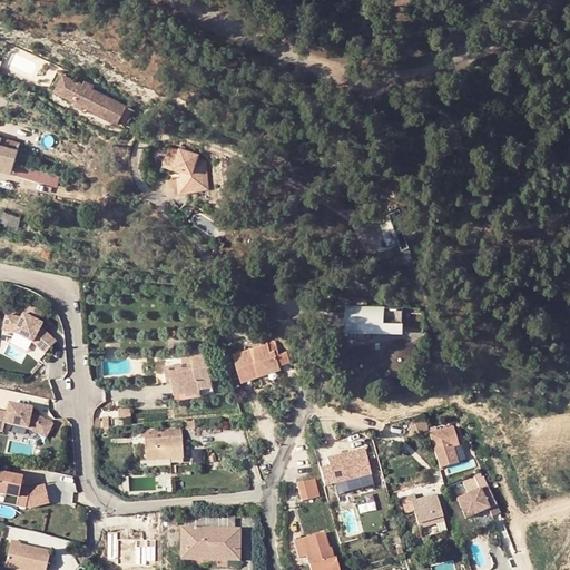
[(82,85),(62,74),(52,91),(117,124),(126,106),(92,89),(96,85),(86,80),(82,85)]
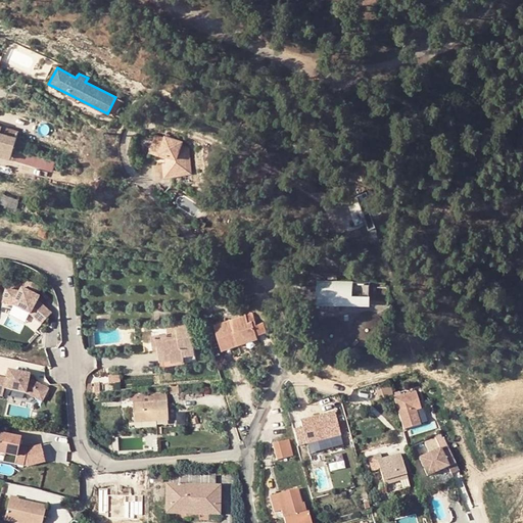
[(0,156),(9,159),(15,137),(0,133),(1,128),(0,127),(0,156)]
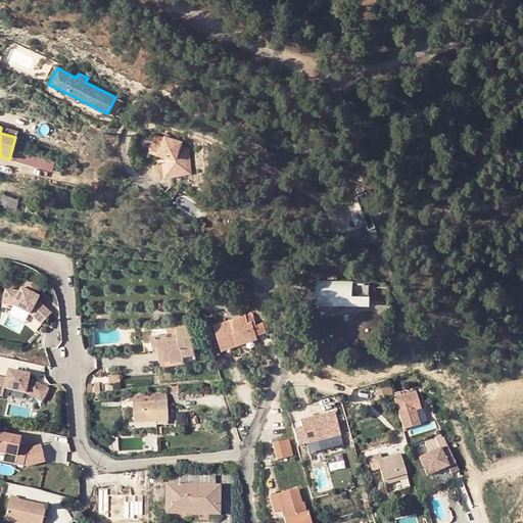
[(155,134),(147,131),(141,147),(156,154),(157,163),(154,164),(155,173),(171,171),(170,165),(178,163),(178,146),(171,141),(173,137),(157,130),(155,134)]
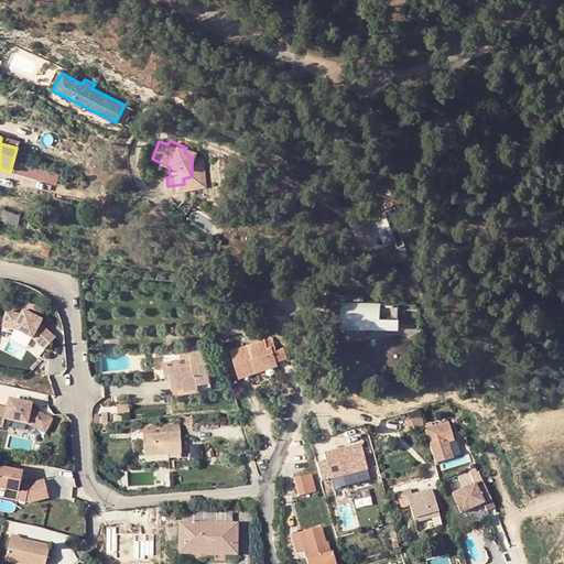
[(195,151),(186,148),(184,152),(192,158),(192,176),(183,179),(184,184),(199,182),(195,151)]
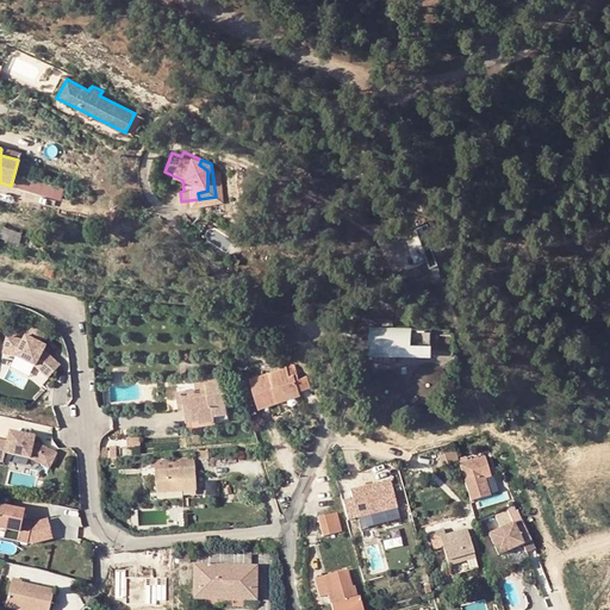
[(6,225),(2,237),(22,243),(25,231),(6,225)]
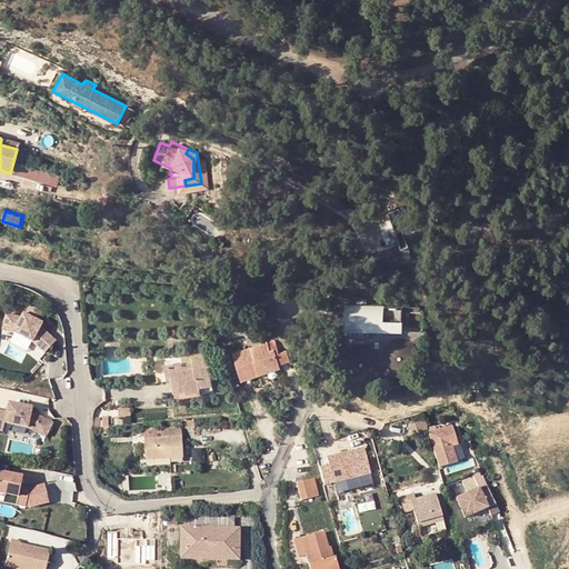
[(42,347),(53,335),(38,320),(32,318),(35,313),(39,305),(25,298),(20,307),(18,311),(3,308),(0,323),(11,326),(30,335),(42,347)]
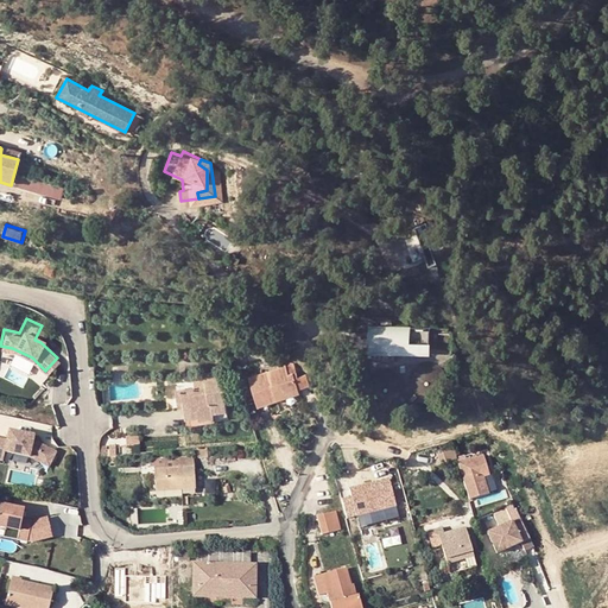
[(366,328),(366,355),(428,356),(429,344),(407,344),(407,329),(366,328)]
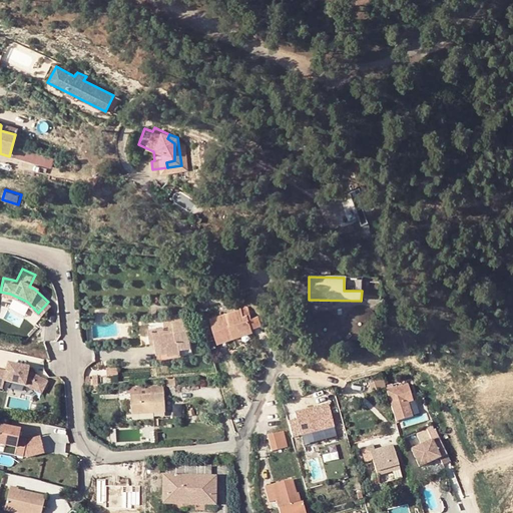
[(374,335),(377,330),(379,324),(378,318),(375,313),(371,309),(366,306),(360,306),(355,307),(350,310),(347,314),(345,319),(344,324),(345,329),(348,334),(352,337),(357,340),(363,340),(369,338),(374,335)]
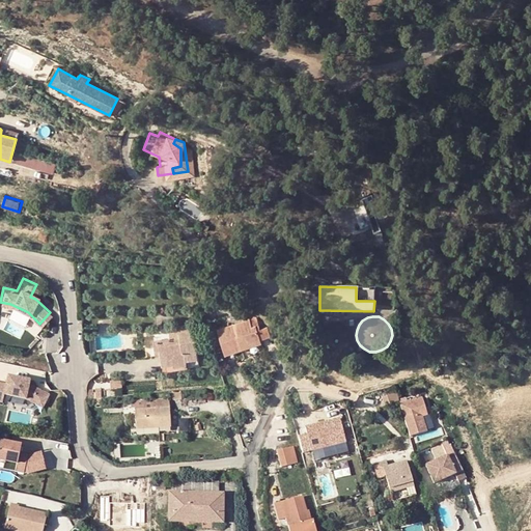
[(171,317),(157,320),(158,326),(132,331),(134,341),(139,340),(142,356),(154,354),(154,356),(166,354),(165,350),(177,346),(171,317)]
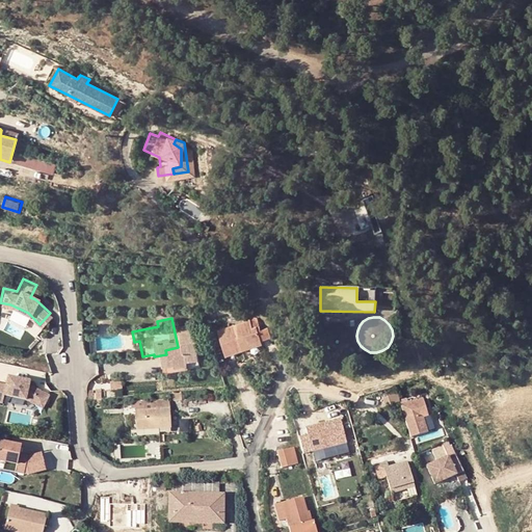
[(364,352),(365,349),(361,346),(357,341),(356,336),(357,330),(360,325),(363,321),(342,322),(346,323),(350,327),(353,333),(354,339),(353,345),(349,350),(351,352),(364,352)]
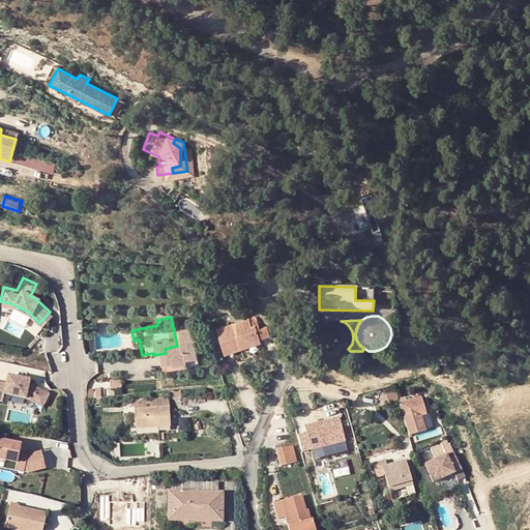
[(249,322),(217,331),(225,356),(241,352),(240,348),(260,343),(257,331),(253,332),(249,322)]
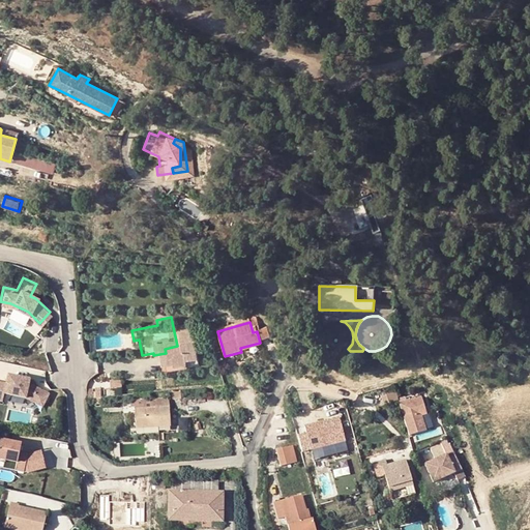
[(37,401),(45,387),(24,377),(25,373),(5,370),(4,379),(0,378),(0,393),(1,394),(2,388),(21,392),(37,401)]
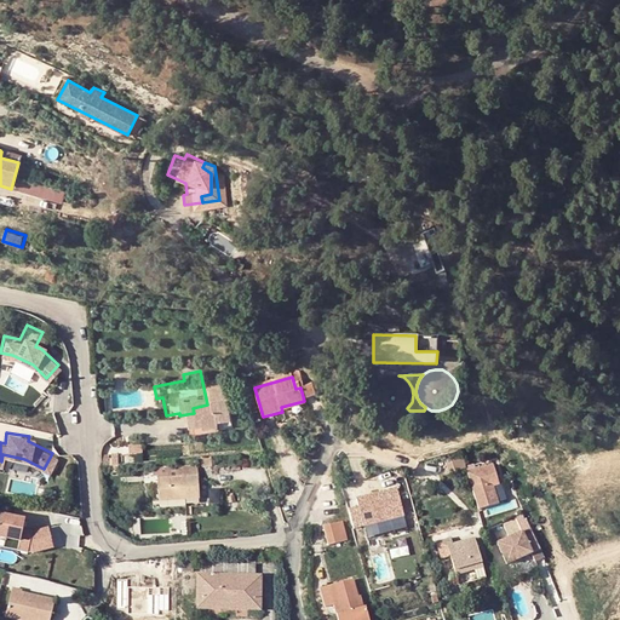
[(167,463),(188,460),(187,451),(166,453),(167,463)]
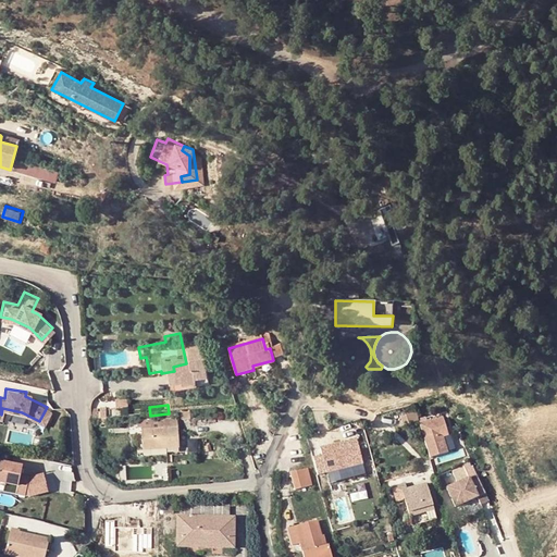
[(404,424),(419,420),(417,410),(400,416),(404,424)]
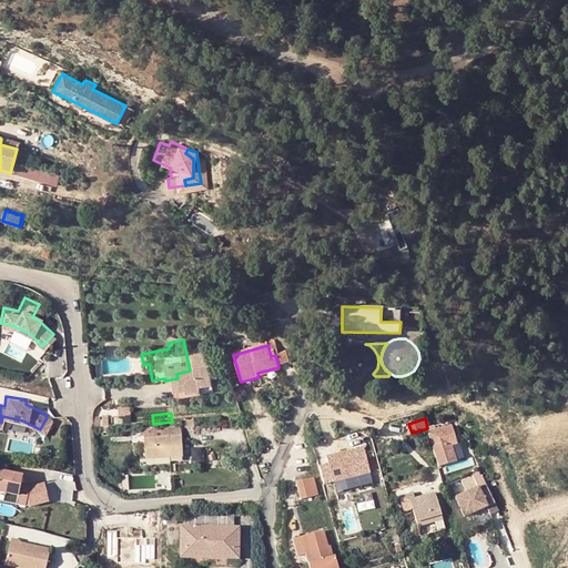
[(175,442),(172,422),(153,424),(135,427),(138,447),(175,442)]
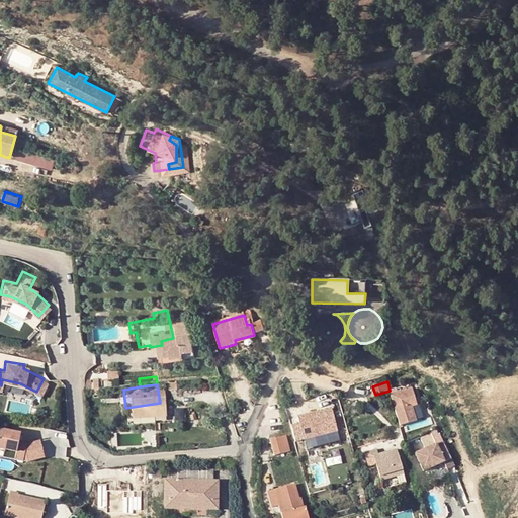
[(400,425),(422,419),(413,387),(391,394),(400,425)]
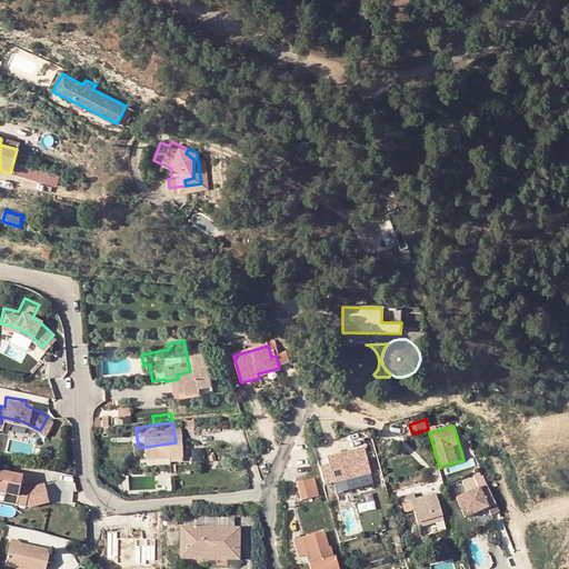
[(373,473),(367,446),(328,455),(330,463),(322,466),(327,485),(373,473)]
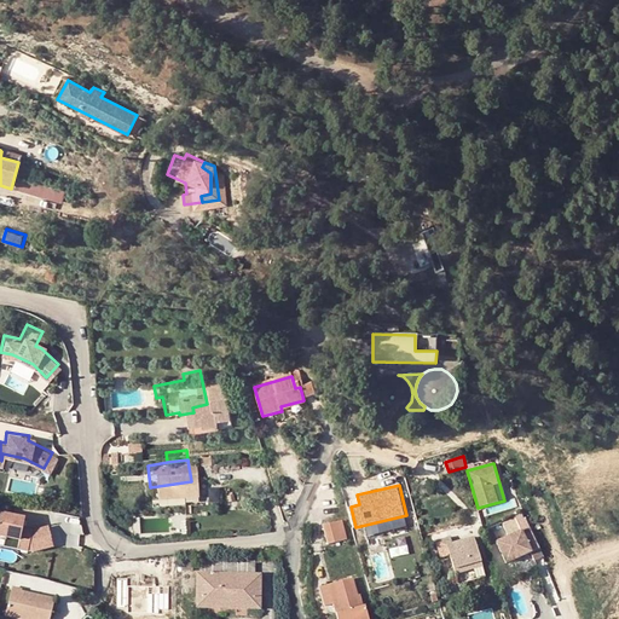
[(27,524),(28,515),(4,510),(0,526),(0,542),(48,553),(53,530),(27,524)]
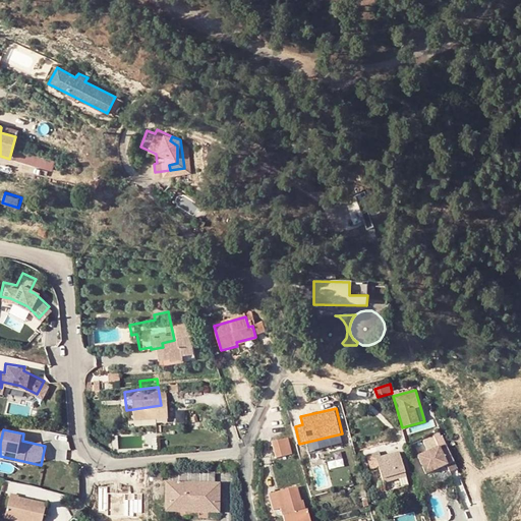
[(283,430),(267,436),(273,451),(288,446),(283,430)]
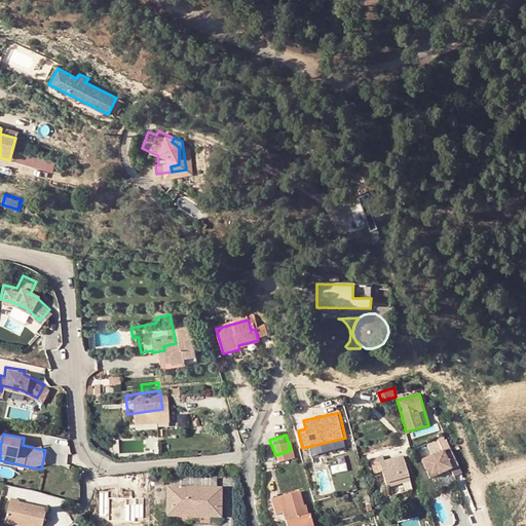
[(430,470),(451,460),(447,450),(445,443),(422,452),(430,470)]
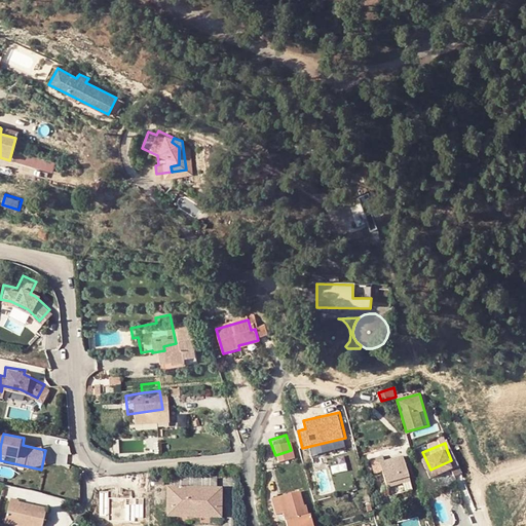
[(455,467),(461,464),(454,447),(447,450),(451,460),(455,467)]
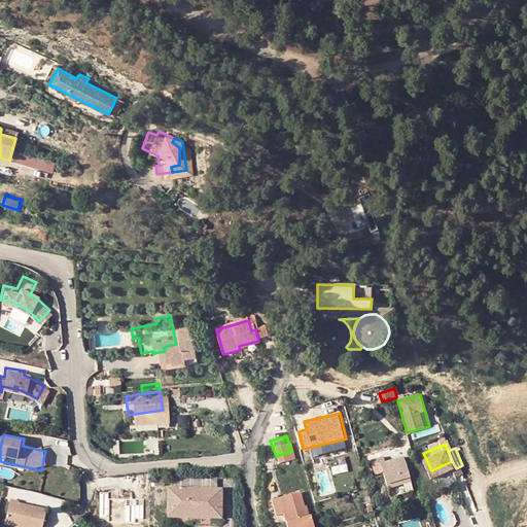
[(403,457),(381,463),(379,458),(373,460),(377,472),(383,470),(391,498),(414,491),(403,457)]
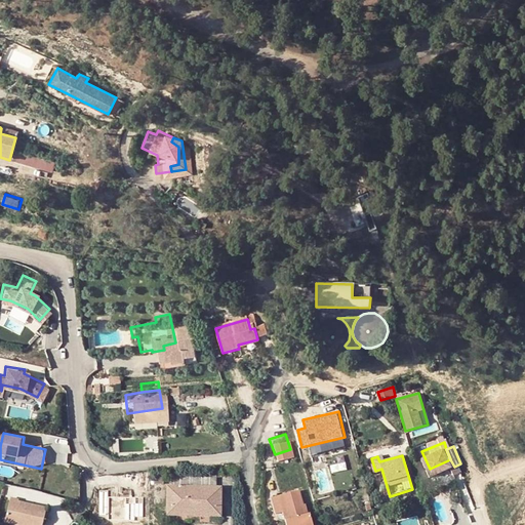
[(170,483),(165,483),(164,514),(219,514),(219,484),(214,484),(214,474),(170,474),(170,483)]
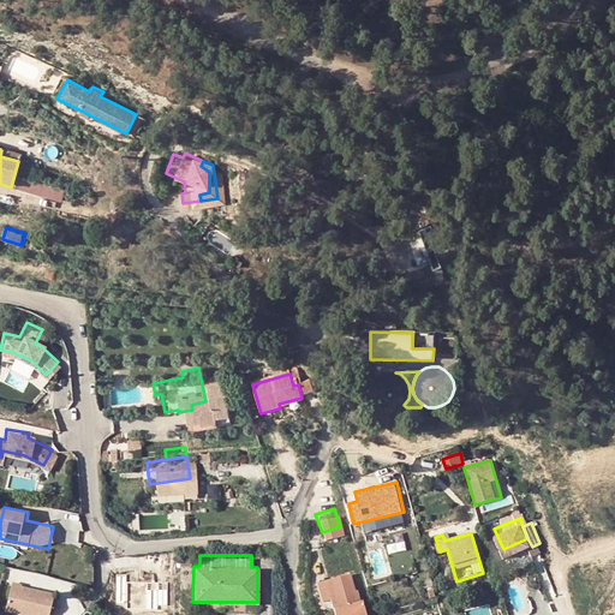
[(314,578),(317,592),(347,577),(344,568),(314,578)]
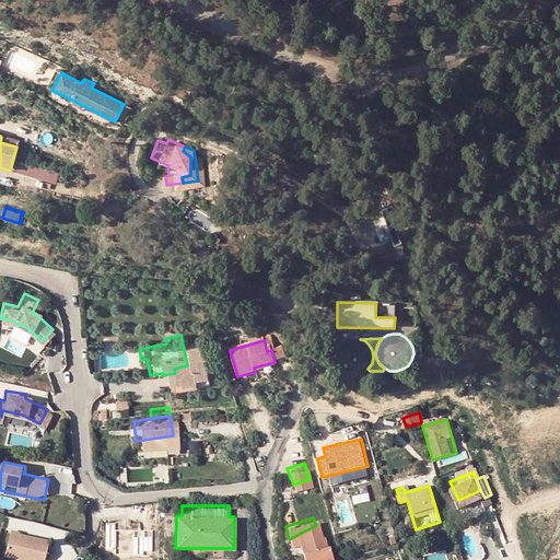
[(322,543),(316,525),(289,539),(291,543),(296,540),(303,559),(316,559),(317,559),(331,559),(326,541),(322,543)]
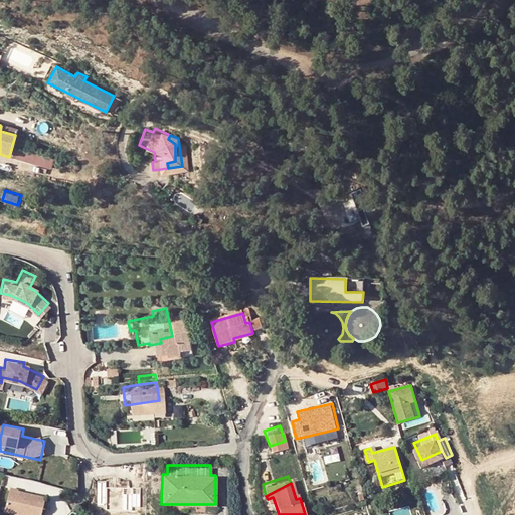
[(30,514),(38,514),(43,494),(28,491),(27,492),(23,492),(23,490),(16,488),(16,487),(8,485),(2,509),(19,513),(30,514)]
